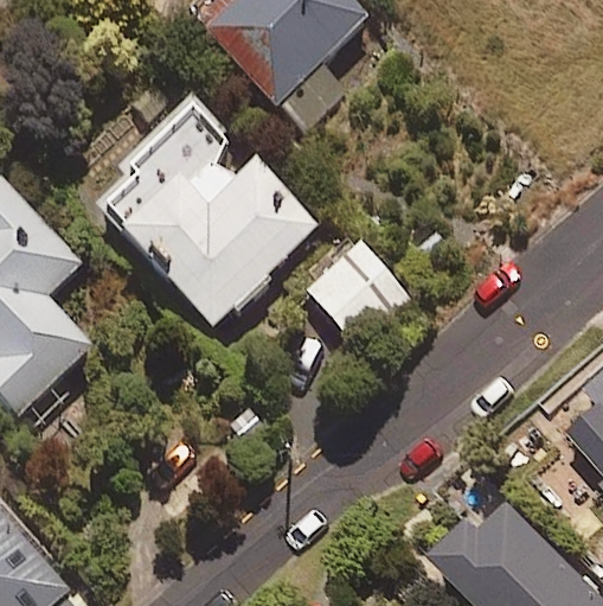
[(200,0),(184,16),(274,112),(372,21),(351,0),(200,0)]
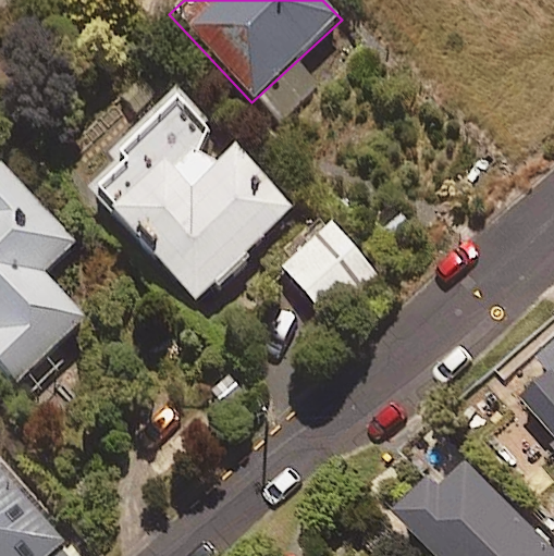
[(187,97),(91,186),(195,297),(291,208),(187,97)]
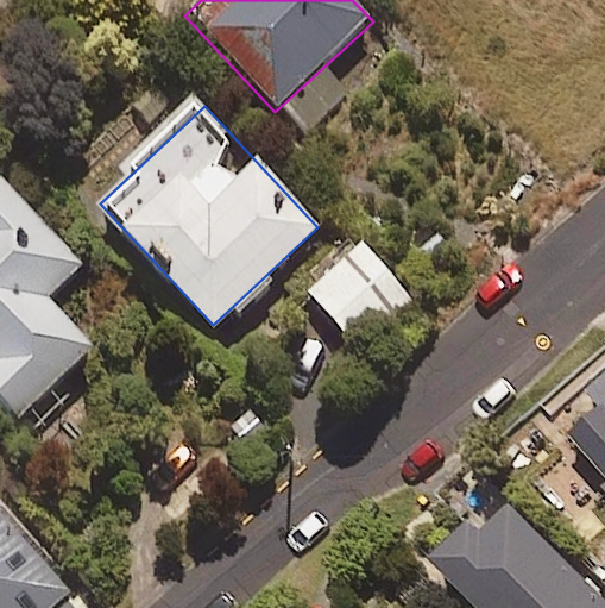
[(83,262),(0,177),(0,397),(20,419),(98,344),(49,295),(83,262)]
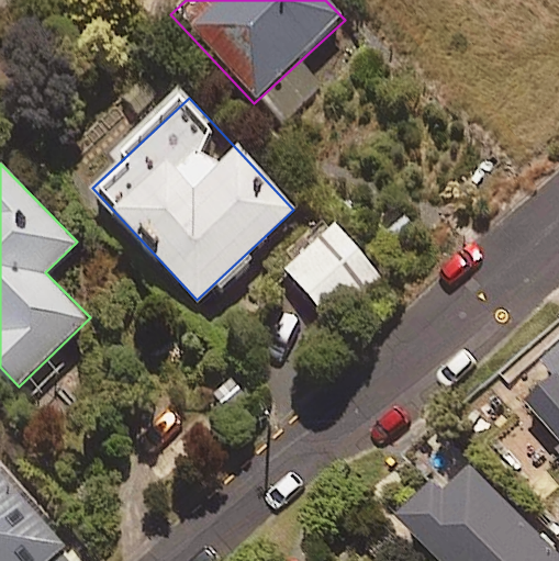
[(381,272),(334,222),(279,272),(326,323),(381,272)]
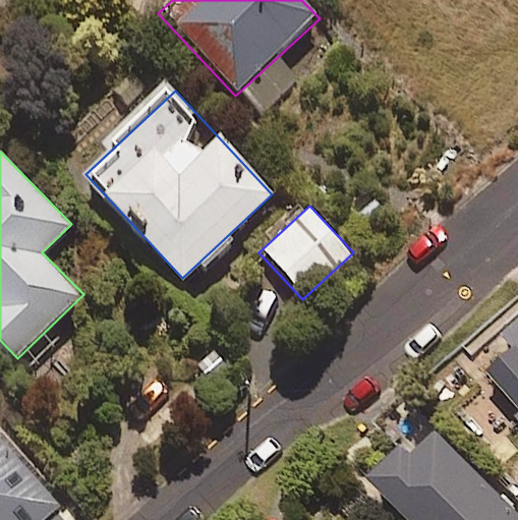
[(517,305),(470,350),(517,401),(517,305)]
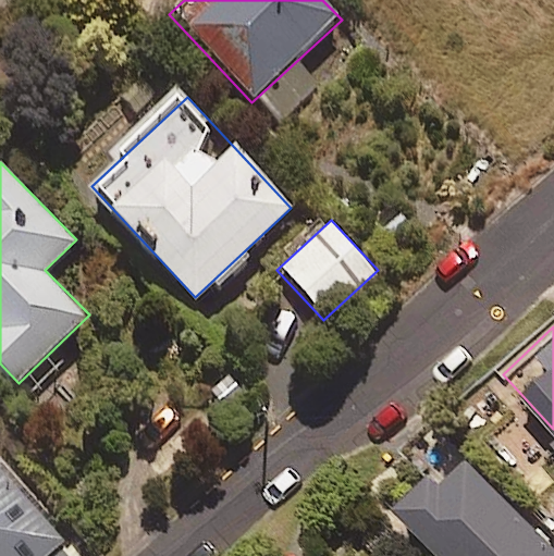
[(553,555),(553,534),(471,443),(403,504),(448,555),(553,555)]
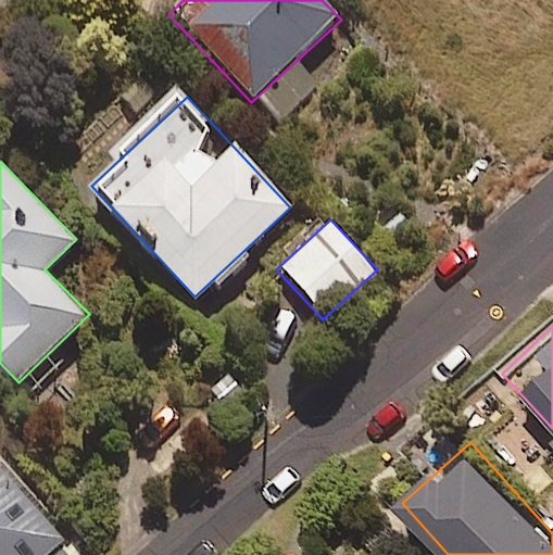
[(45,554),(71,530),(0,457),(0,554),(45,554)]
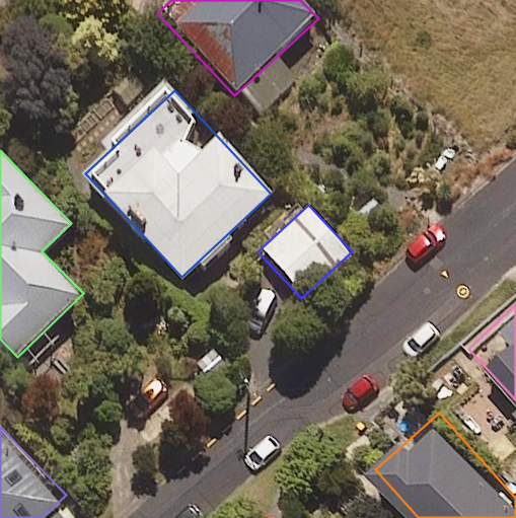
All buildings are outlined.
